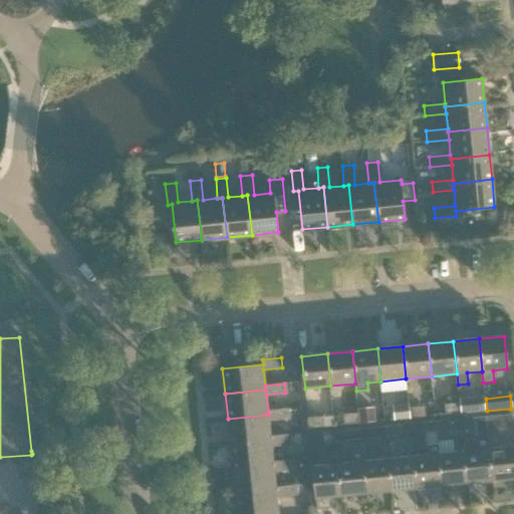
[(485,399),(460,401),(462,414),(486,411),(485,399)]
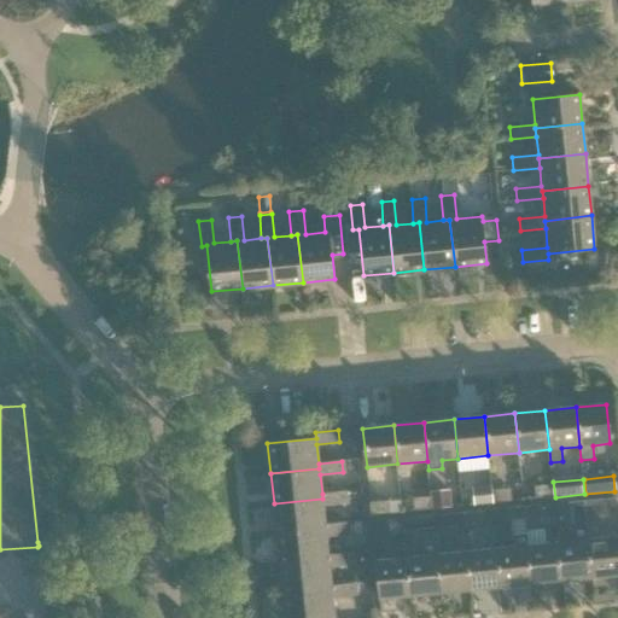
[(493,502),(491,491),(491,484),(472,487),(474,506),(493,503),(493,502)]
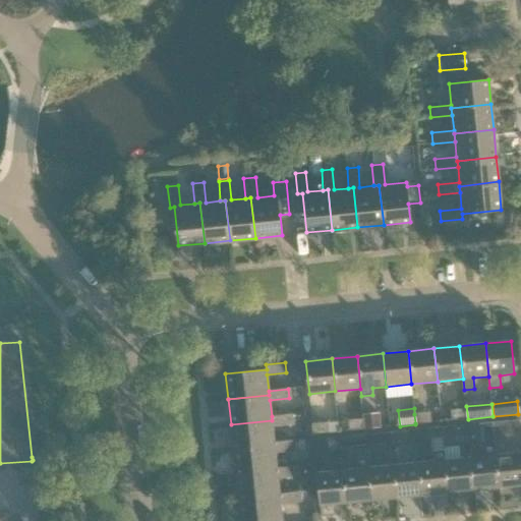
[(467,418),(466,409),(451,411),(452,419),(467,418)]
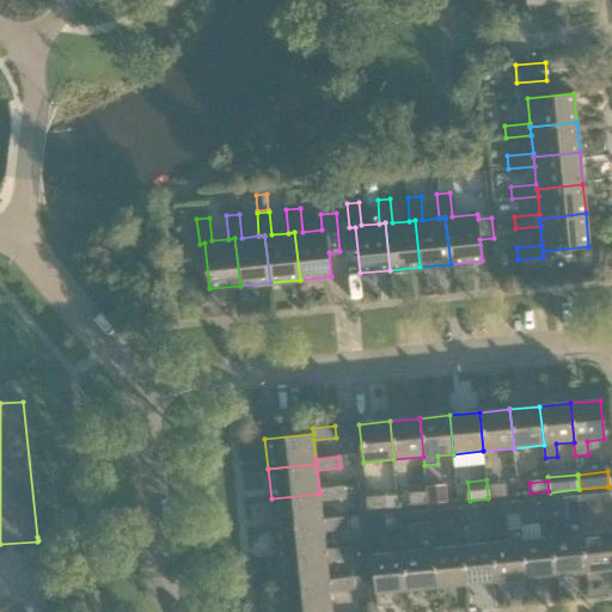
[(428,503),(447,502),(446,485),(427,487),(427,493),(428,503)]
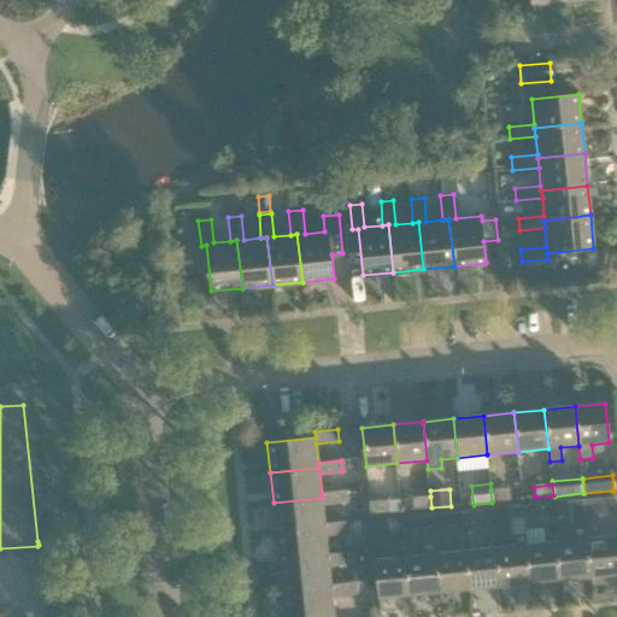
[(510,489),(491,491),(492,501),(511,500),(510,489)]
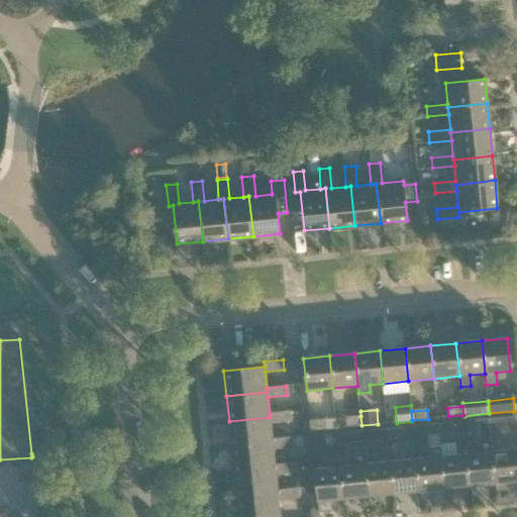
[(231,446),(273,442),(272,438),(270,423),(290,420),(289,411),(270,413),(270,417),(229,421),(231,446)]
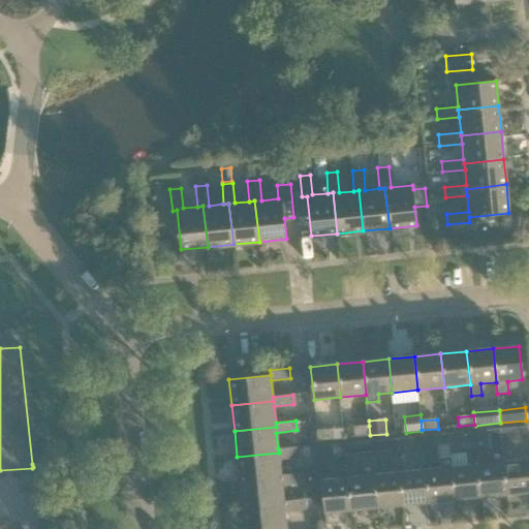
[(370,435),(369,426),(353,428),(354,437),(370,435)]
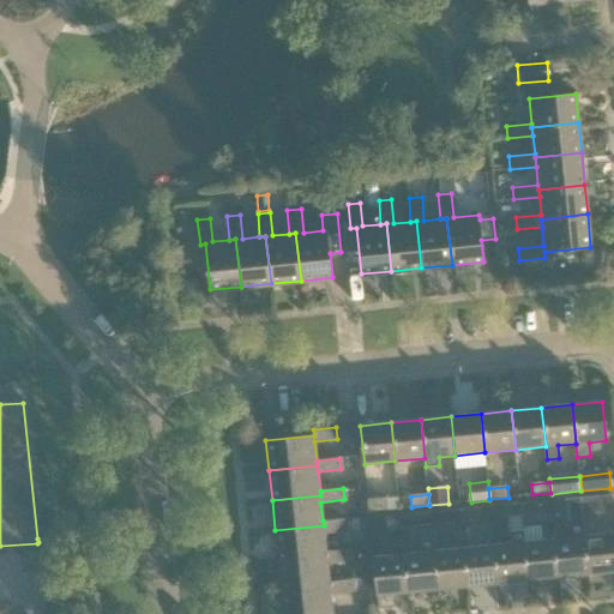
[(612,495),(582,498),(584,515),(613,511),(612,495)]
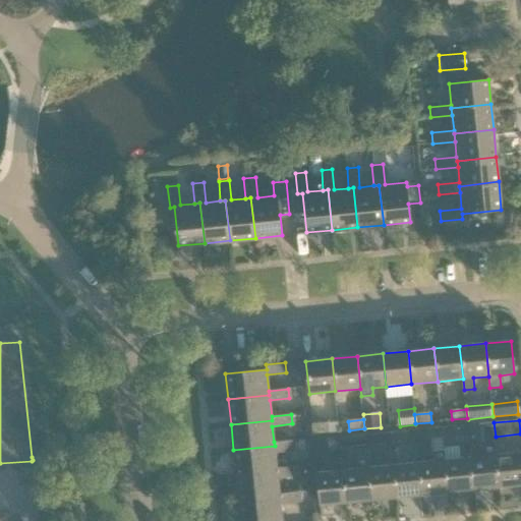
[(481,446),(469,448),(470,457),(474,489),(500,486),(496,454),(497,454),(496,437),(494,422),(479,423),(481,446)]
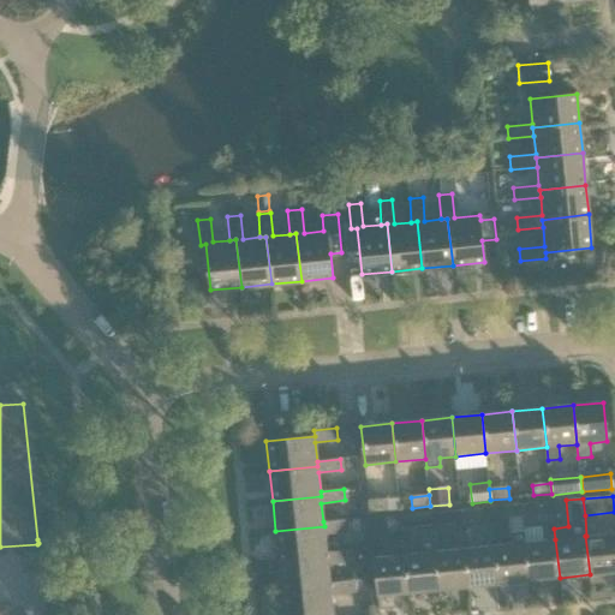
[(369,501),(369,513),(387,511),(386,500),(369,501)]
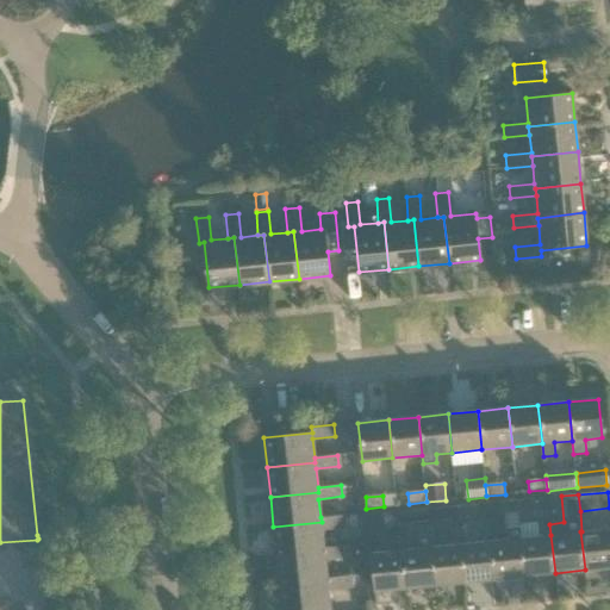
[(535,499),(517,500),(518,512),(536,510),(535,499)]
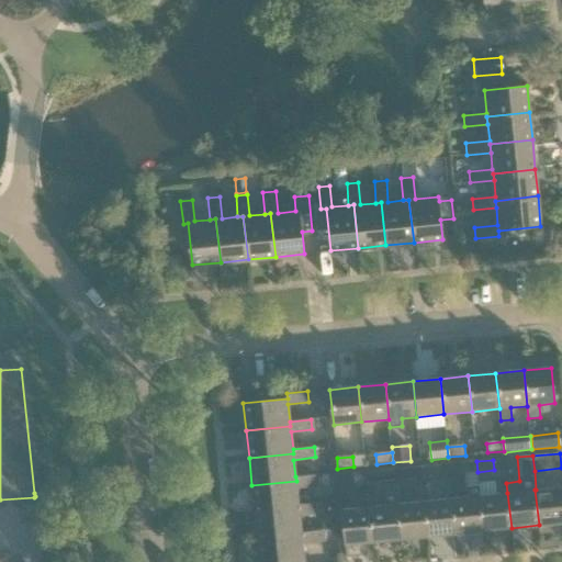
[(478,472),(476,461),(460,463),(461,473),(478,472)]
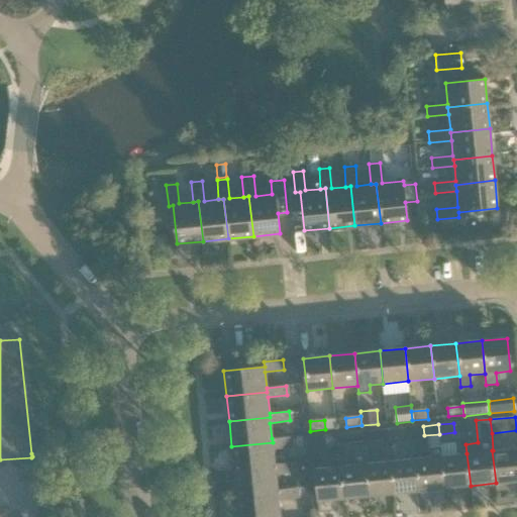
[(403,428),(388,429),(389,439),(404,437),(403,428)]
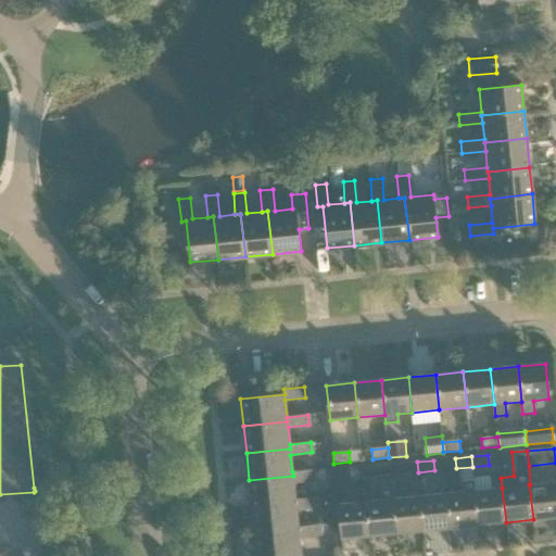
[(417,462),(401,464),(402,474),(418,472),(417,462)]
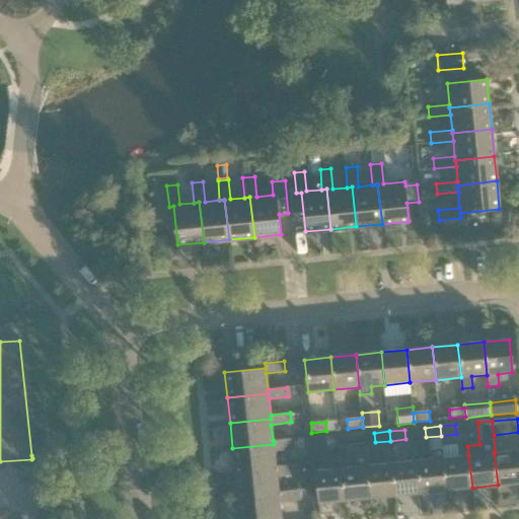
[(354,435),(339,437),(340,446),(354,444),(355,444),(354,435)]
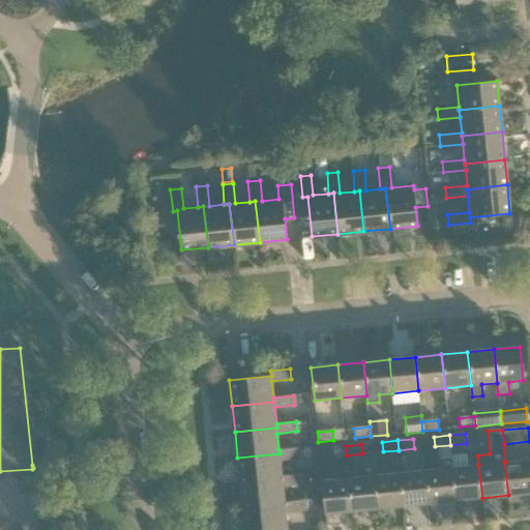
[(237,458),(240,484),(283,480),(282,476),(280,461),(300,459),(299,447),(278,449),(280,453),(237,458)]
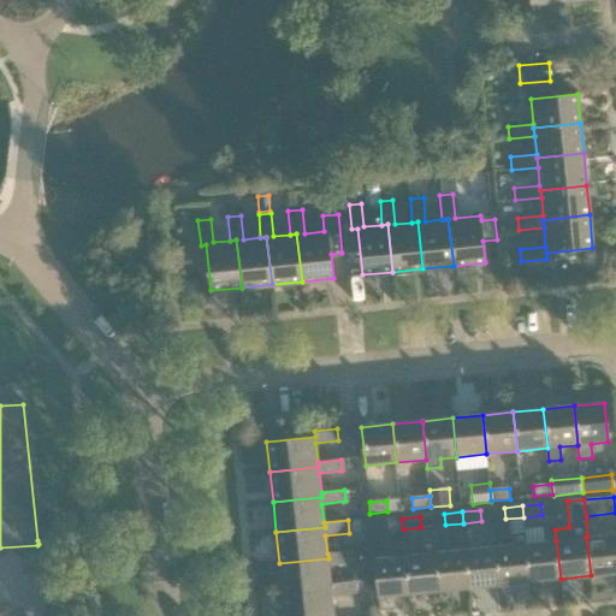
[(421,540),(434,539),(432,526),(421,527),(420,527),(421,540)]
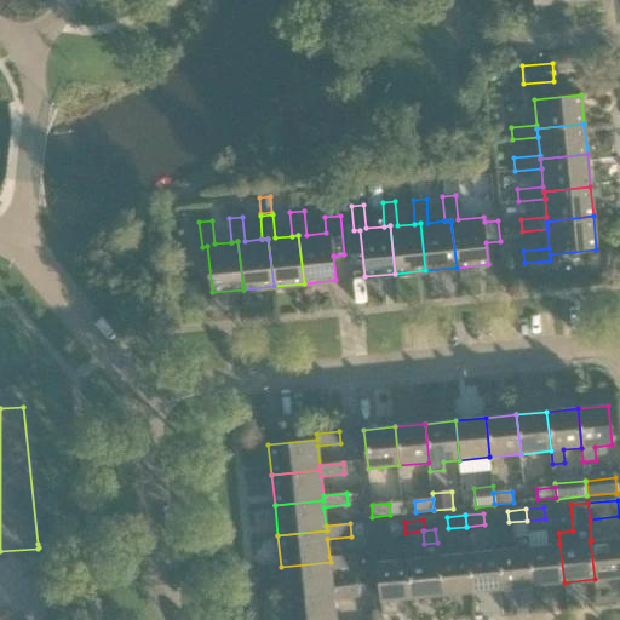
[(499,550),(503,589),(533,585),(529,546),(528,537),(514,538),(515,549),(499,550)]
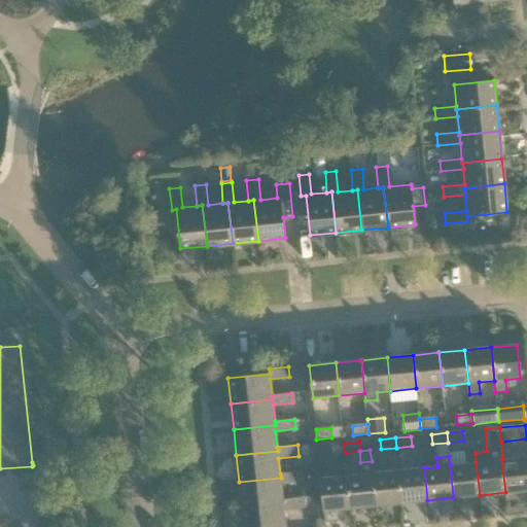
[(526,456),(502,459),(501,459),(505,492),(526,489),(526,456)]
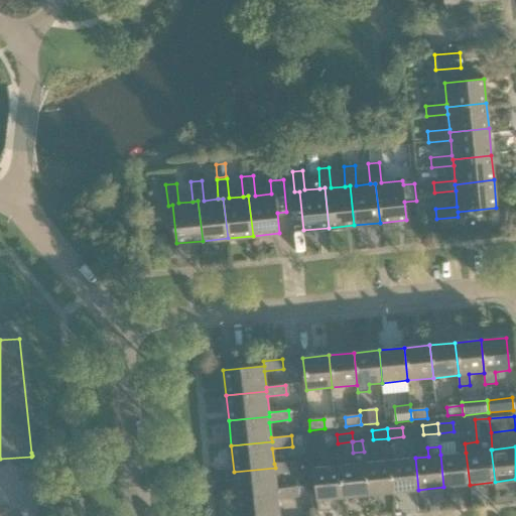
[(355,465),(340,466),(343,498),(368,495),(365,463),(364,452),(353,453),(355,465)]
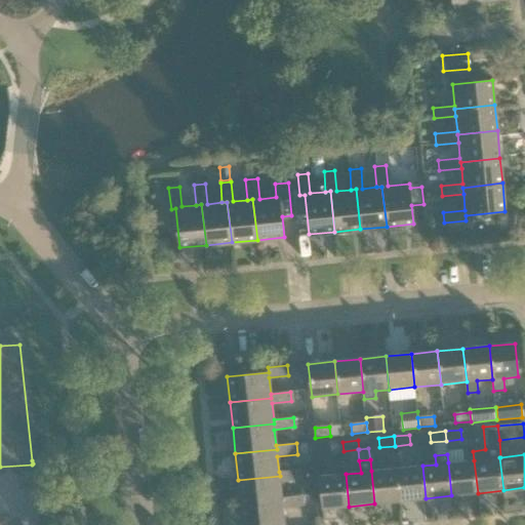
[(474,460),(448,462),(451,495),(478,493),(474,460)]
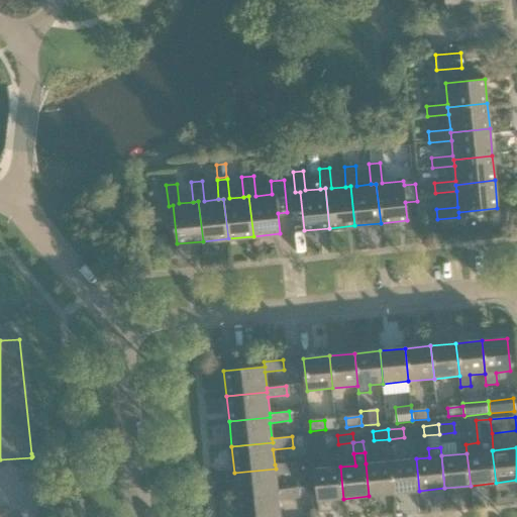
[(317,502),(343,499),(340,467),(338,454),(333,454),(330,468),(314,470),(317,502)]
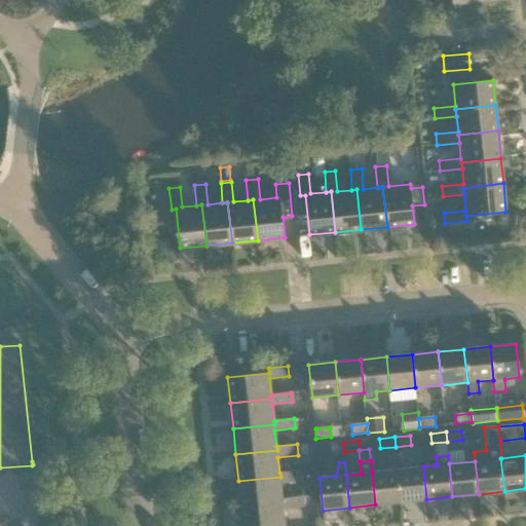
[(401,502),(426,499),(423,466),(398,470),(401,502)]
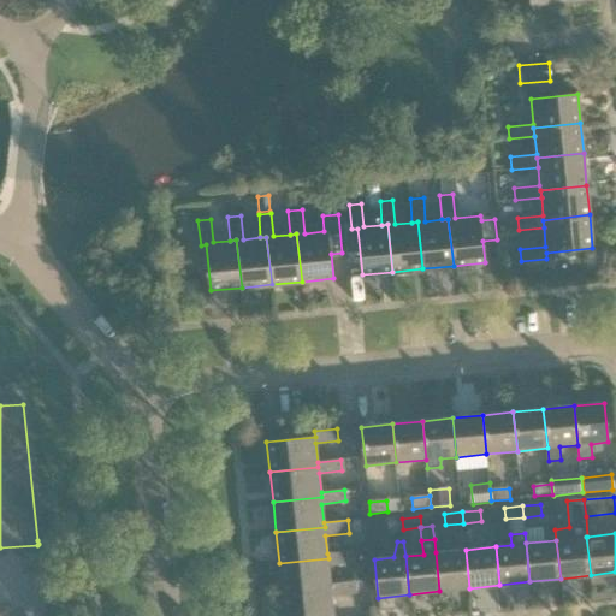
[(466,550),(436,552),(439,591),(469,588),(466,550)]
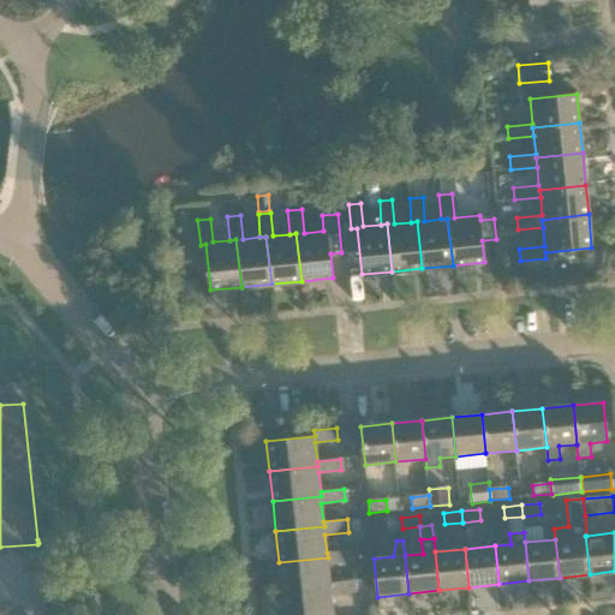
[(327,553),(328,557),(279,562),(282,592),(330,587),(330,583),(328,565),(351,562),(350,550),(327,553)]
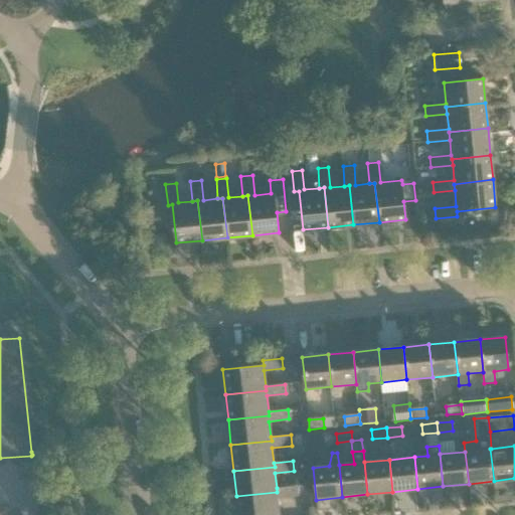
[(277,492),(236,496),(237,514),(279,514),(278,498),(297,496),(296,486),(277,488),(277,492)]
